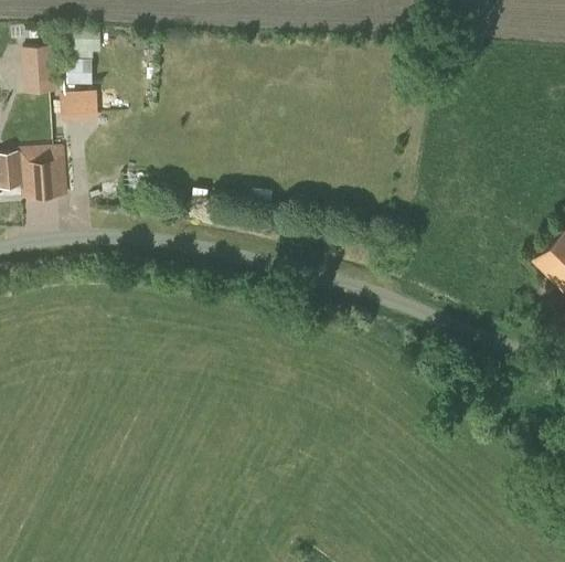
[(99,29),(70,29),(70,52),(99,52),(99,29)]
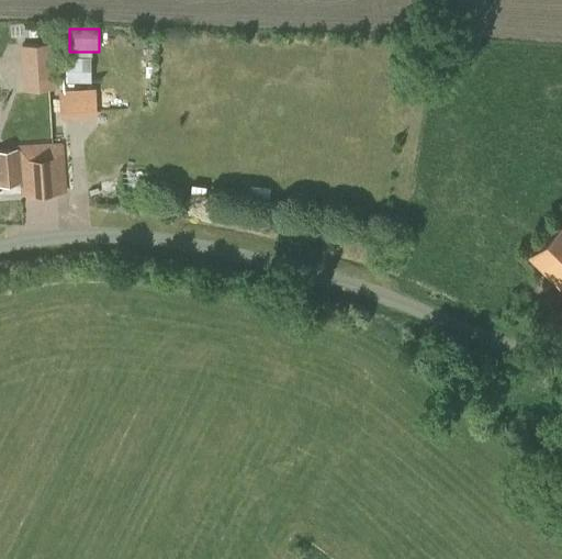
[(66,85),(91,85),(91,60),(66,60),(66,85)]
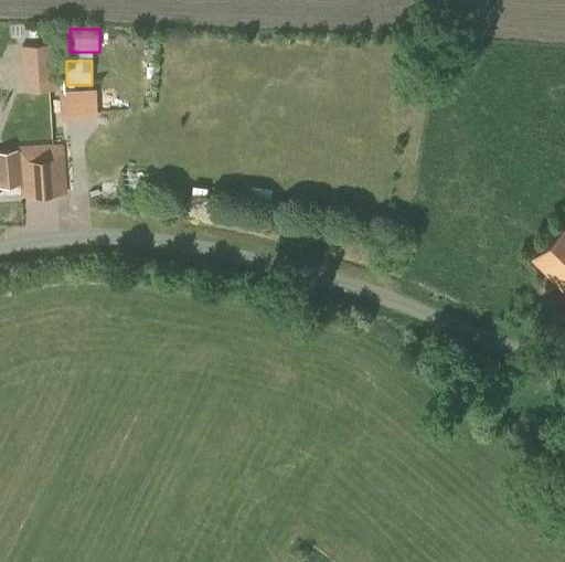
[(52,70),(23,72),(24,93),(53,91),(52,70)]
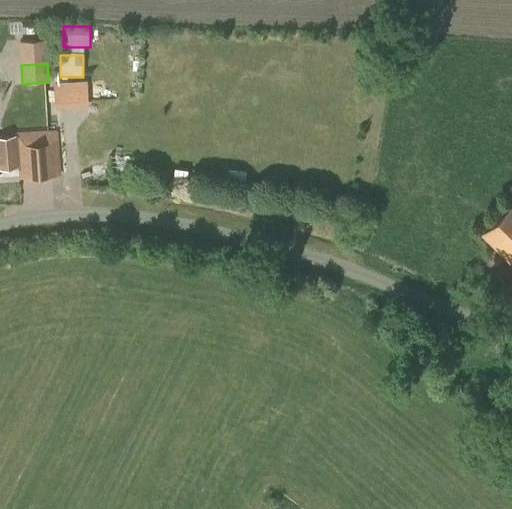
[(53,81),(55,105),(87,103),(86,85),(72,86),(72,79),(53,81)]
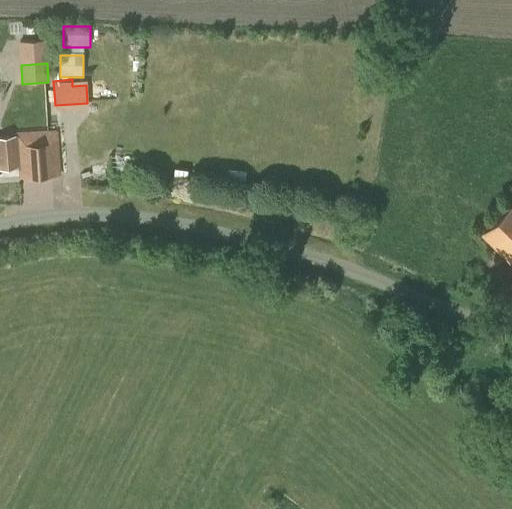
[(18,137),(18,138),(19,153),(20,180),(60,178),(57,134),(18,137)]
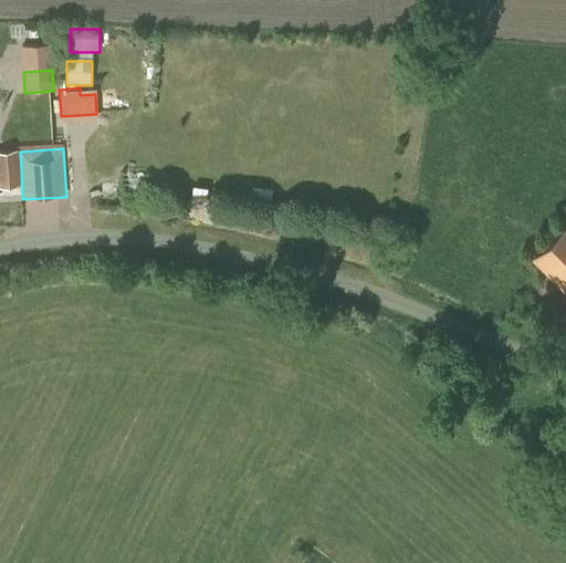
[(0,169),(21,169),(20,153),(0,153),(0,169)]
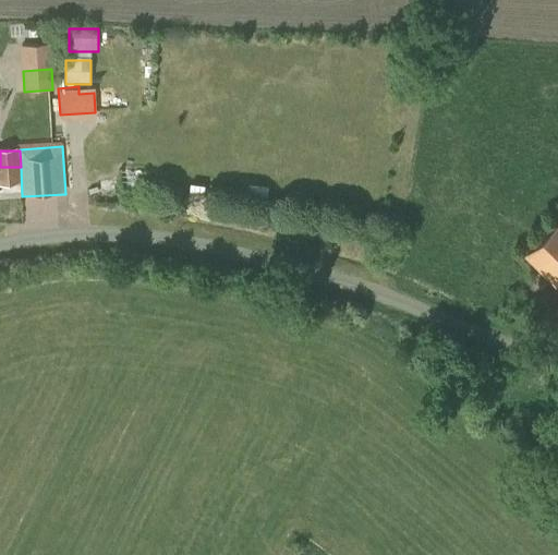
[(557,222),(524,257),(557,290),(557,222)]
